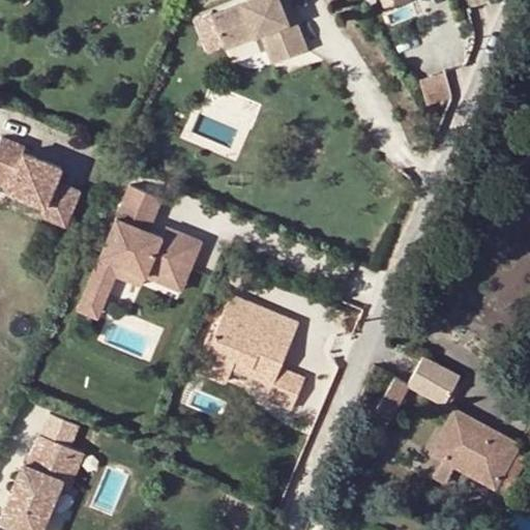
[(280,0),(267,0),(208,24),(222,57),(258,43),(269,72),(303,59),(280,0)]
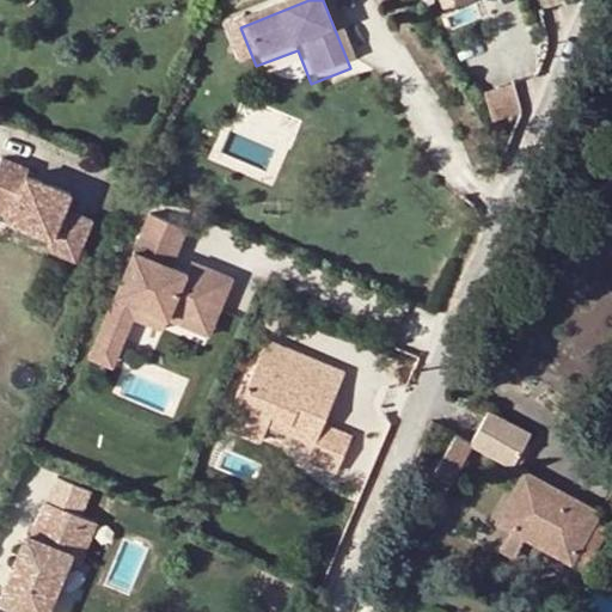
[(494,115),(521,108),(513,80),(487,87),(494,115)]
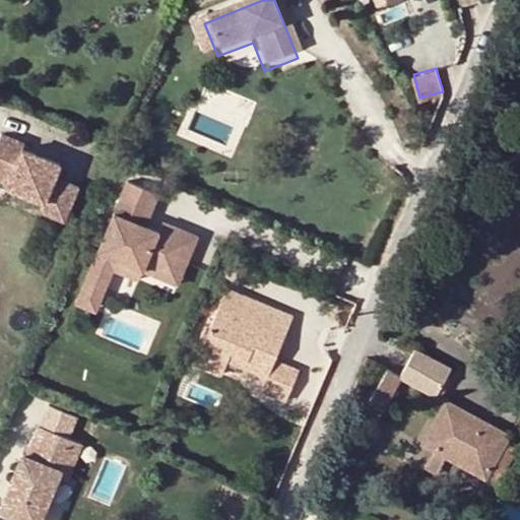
[(0,189),(6,193),(5,196),(42,211),(38,220),(62,231),(76,197),(39,181),(41,176),(0,158),(0,189)]
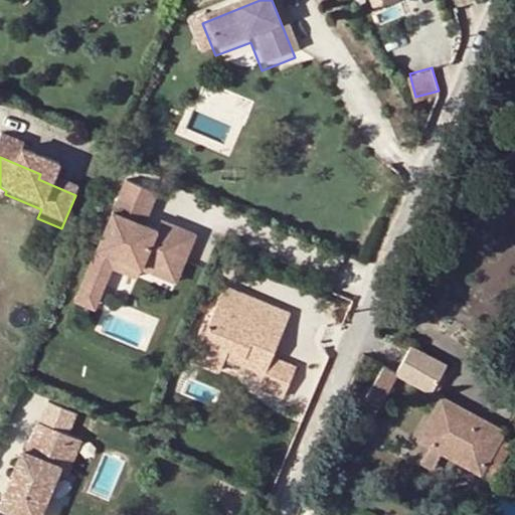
[(151,216),(159,187),(123,177),(115,206),(151,216)]
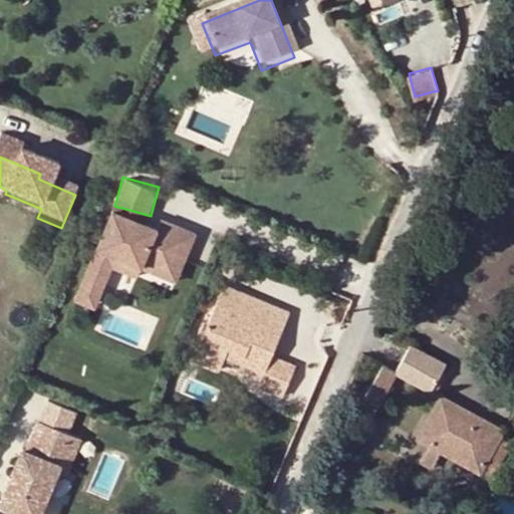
[(105,204),(74,297),(98,305),(111,265),(137,273),(140,264),(184,279),(201,227),(180,220),(177,227),(105,204)]
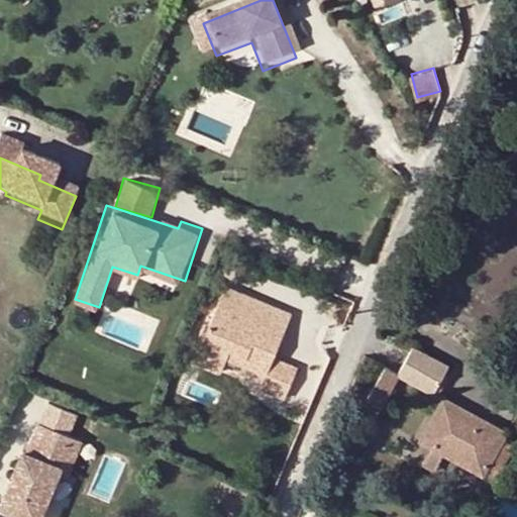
[(251,299),(223,287),(195,350),(221,362),(223,357),(262,375),(255,388),(281,399),(294,370),(270,358),(281,334),(243,318),(251,299)]
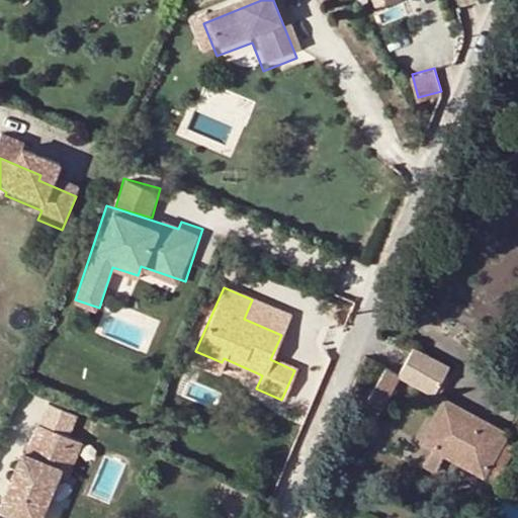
[(252,299),(244,319),(281,335),(289,316),(252,299)]
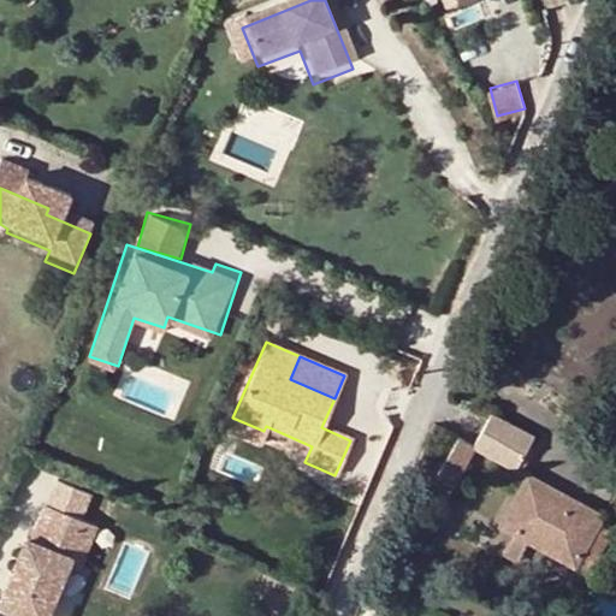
[(532,438),(489,414),(472,444),(456,437),(431,486),(448,496),(473,448),(520,472),(532,449),(527,446),(532,438)]
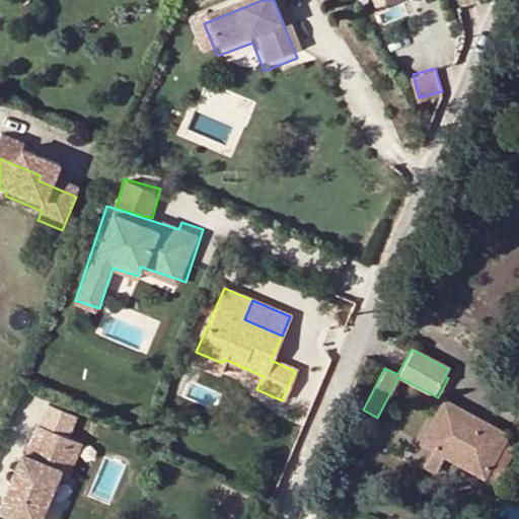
[(196,352),(192,361),(218,373),(222,363),(196,352)]
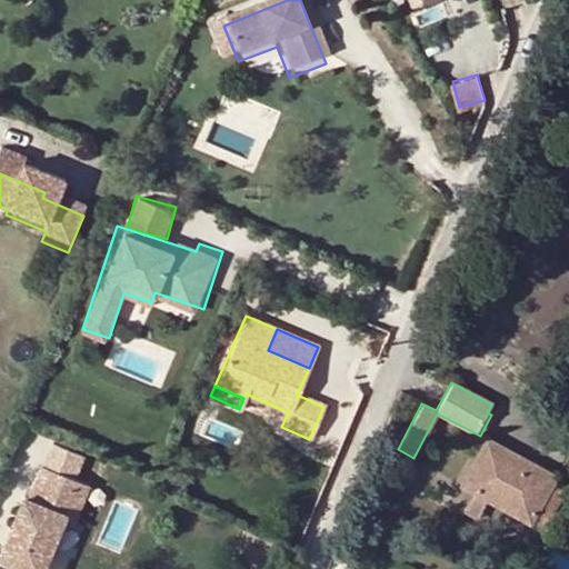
[(568,437),(555,467),(568,473),(568,437)]
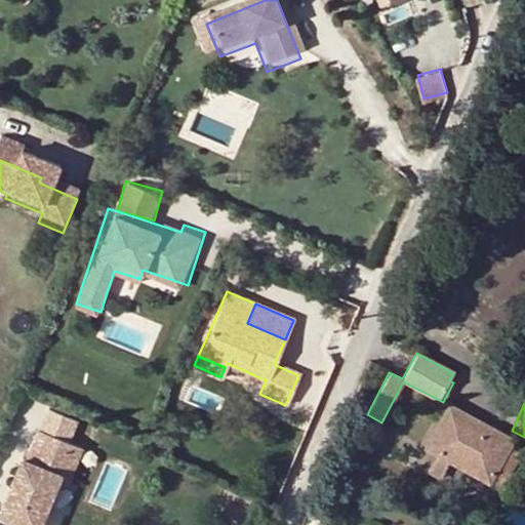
[(495,475),(511,446),(515,439),(449,404),(426,447),(437,453),(450,460),(491,482),(495,475)]
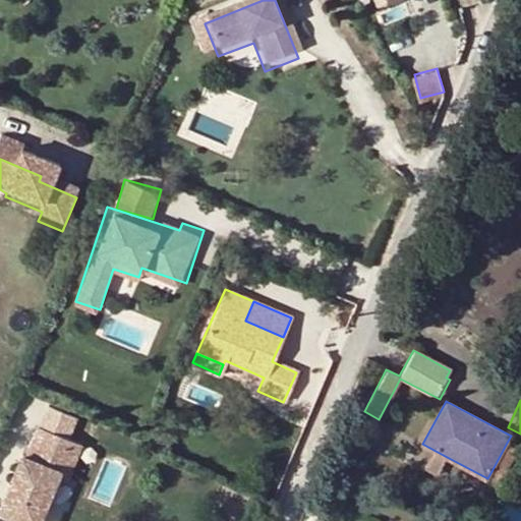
[(40,431),(27,462),(62,476),(69,479),(82,450),(40,431)]
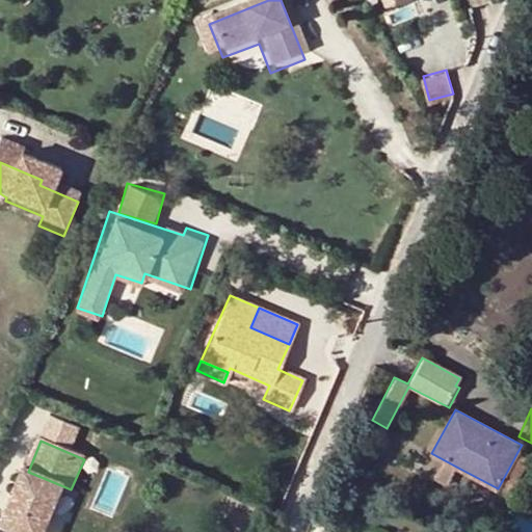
[(530,458),(517,452),(502,481),(513,488),(530,458)]
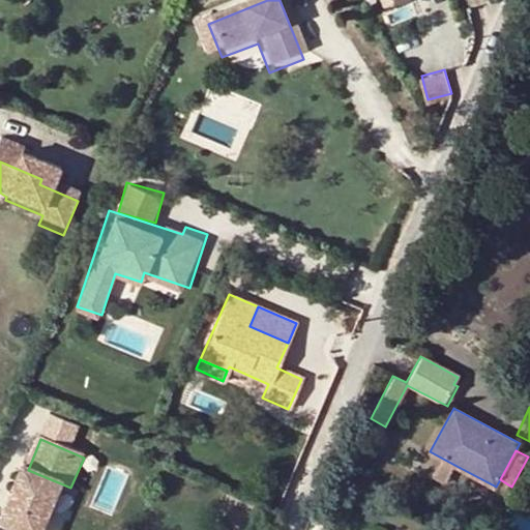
[(454,465),(441,458),(432,473),(446,481),(454,465)]
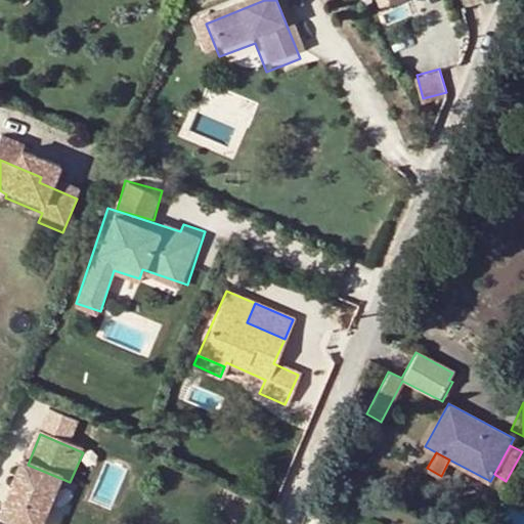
[(43,523),(62,479),(28,465),(24,463),(0,518),(0,519),(11,523),(43,523)]
